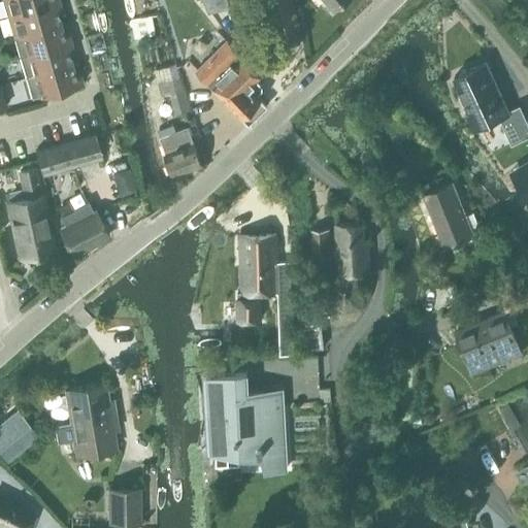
[(3,0),(8,15),(58,1),(57,0),(3,0)]
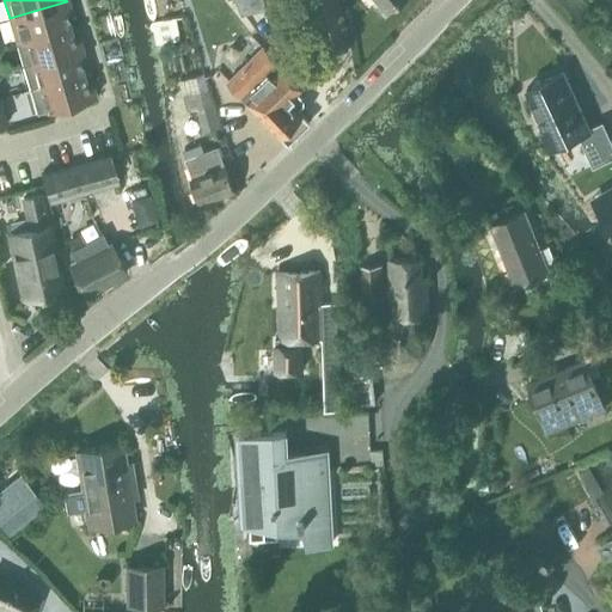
[(378,0),(387,10),(398,0),(378,0)]
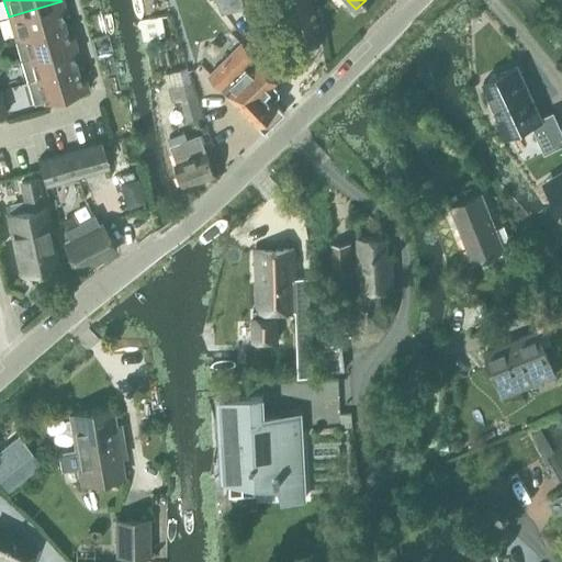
[(14,38),(64,24),(59,12),(65,11),(62,1),(9,17),(14,38)]
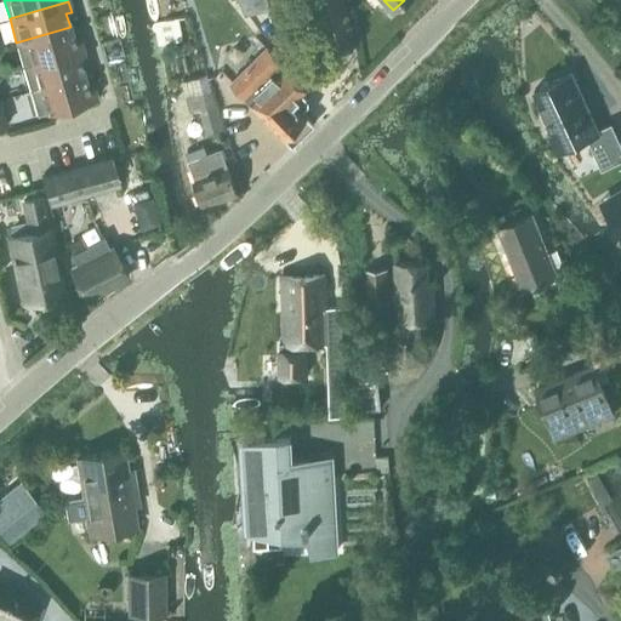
[(23,67),(83,50),(80,39),(74,41),(70,27),(16,43),(23,67)]
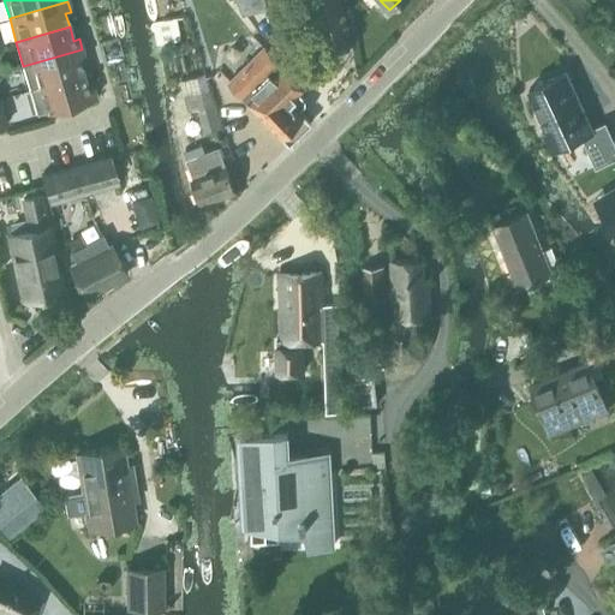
[(264,45),(230,78),(291,142),(310,124),(297,109),(304,102),(304,97),(298,93),(291,84),(297,78),(264,45)]
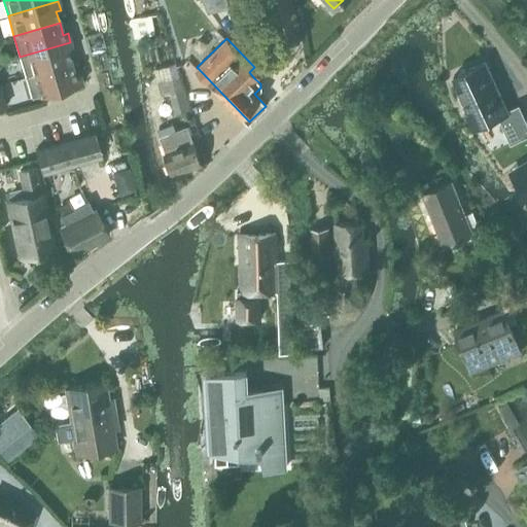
[(26,76),(71,64),(68,53),(73,50),(70,42),(20,57),(26,76)]
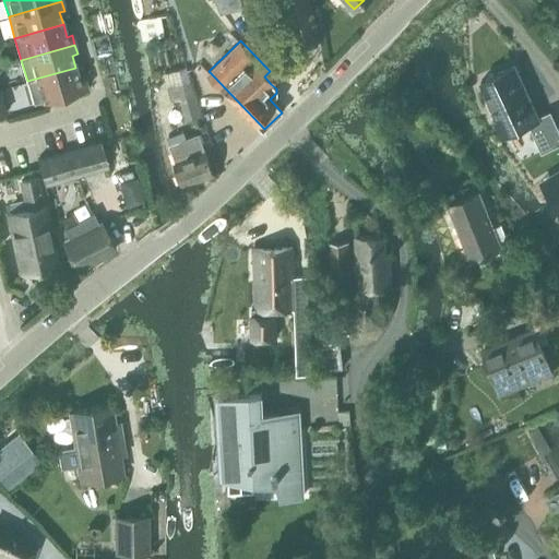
[(200,117),(187,67),(164,73),(171,102),(179,99),(185,120),(200,117)]
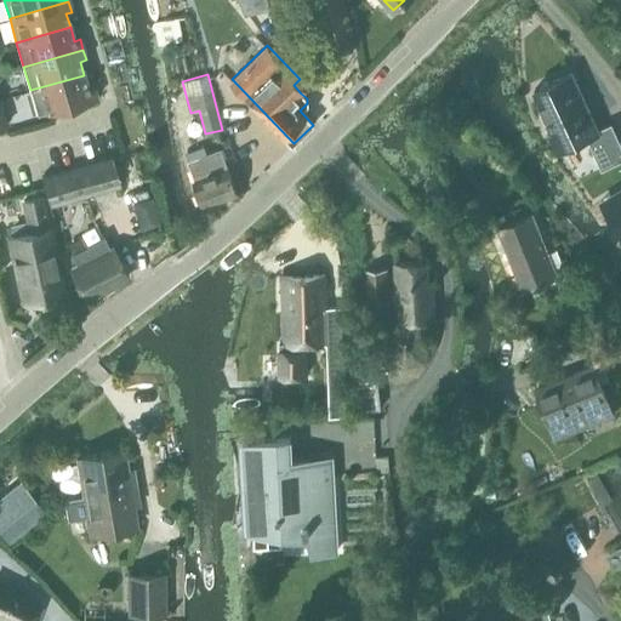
[(36,115),(47,112),(97,97),(93,86),(87,89),(84,75),(30,90),(36,115)]
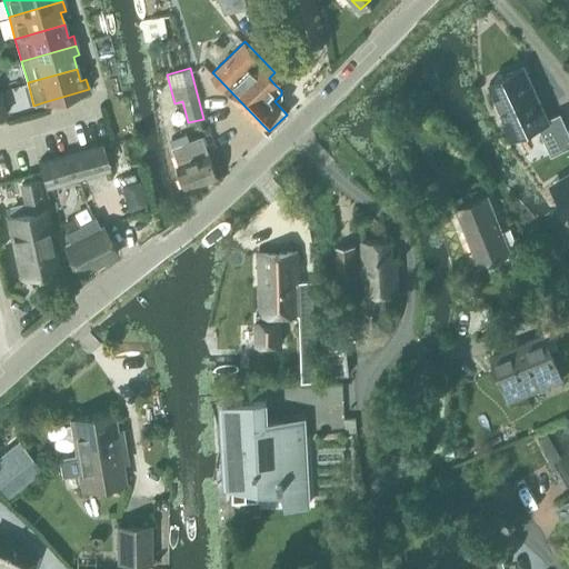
[(519,69),(490,81),(509,125),(503,127),(509,138),(538,125),(551,155),(568,147),(568,131),(560,113),(549,119),(533,86),(528,88),(519,69)]
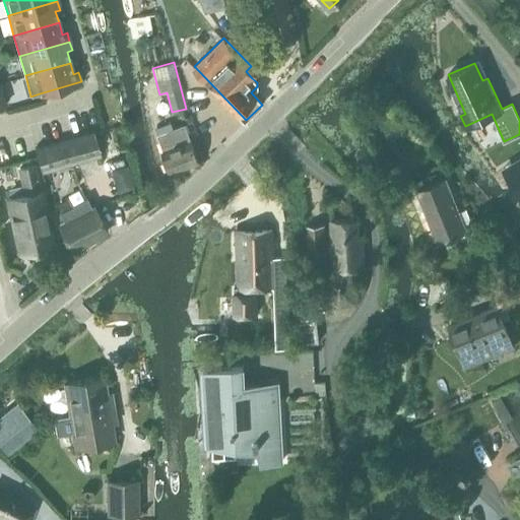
[(157,134),(160,142),(164,150),(163,151),(172,173),(199,161),(185,124),(157,134)]
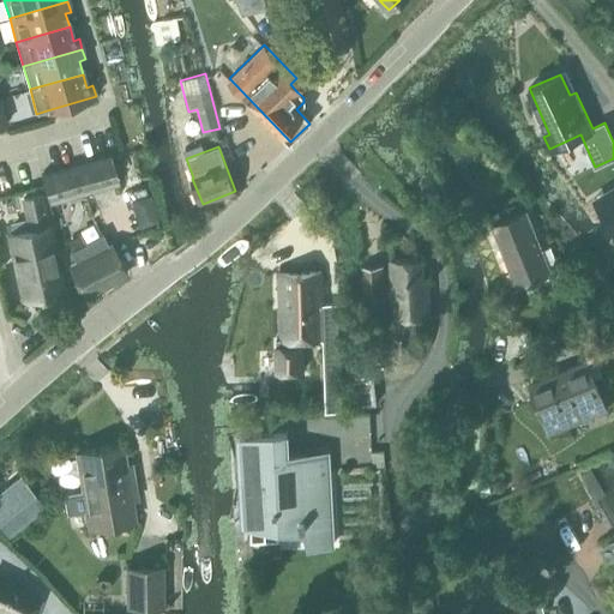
[(49,203),(84,193),(119,182),(112,156),(41,175),(49,203)]
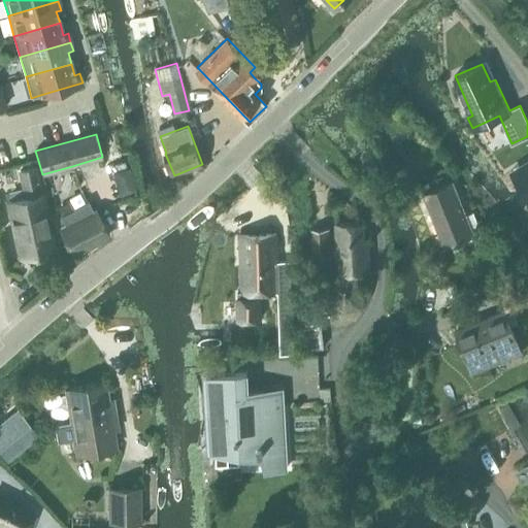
[(527,160),(512,170),(527,197),(527,160)]
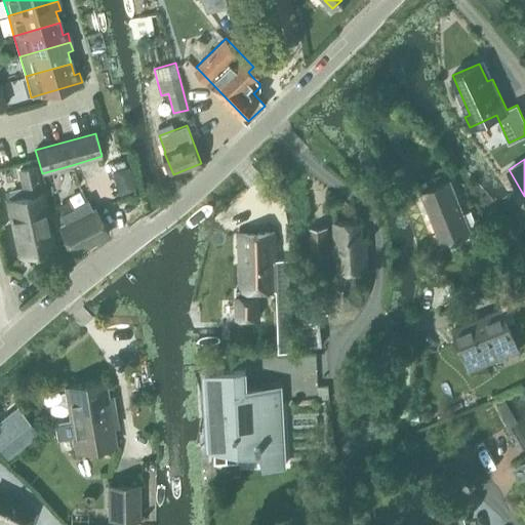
[(21,193),(10,195),(25,259),(57,246),(44,188),(41,188),(37,164),(15,169),(21,193)]
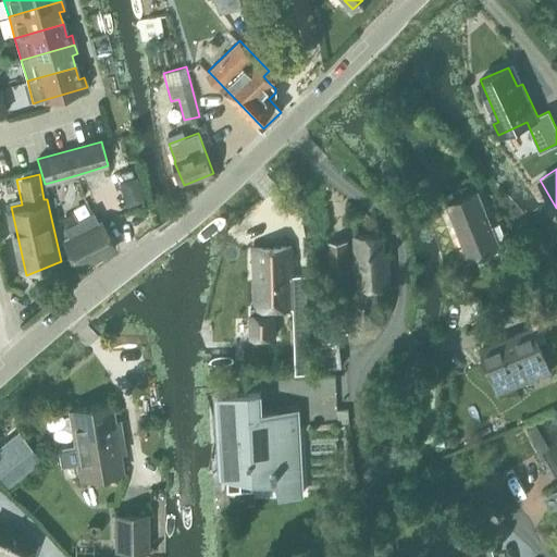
[(119,182),(125,207),(144,201),(137,177),(119,182)]
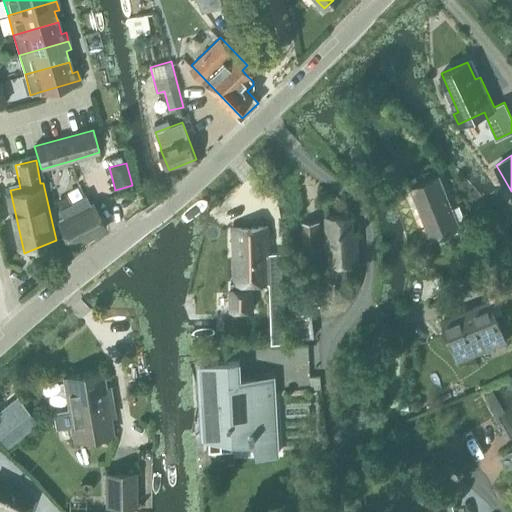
[(431,238),(460,227),(440,176),(411,187),(431,238)]
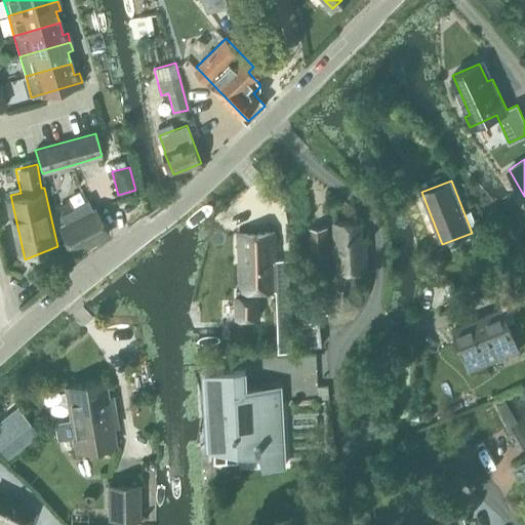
[(92,209),(87,199),(72,207),(69,200),(61,204),(65,211),(58,214),(64,224),(58,227),(73,253),(109,235),(94,207),(92,209)]
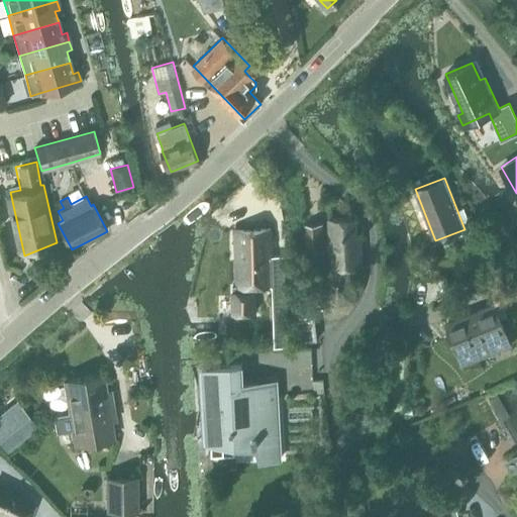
[(357,233),(356,217),(329,218),(331,267),(362,265),(360,233),(357,233)]
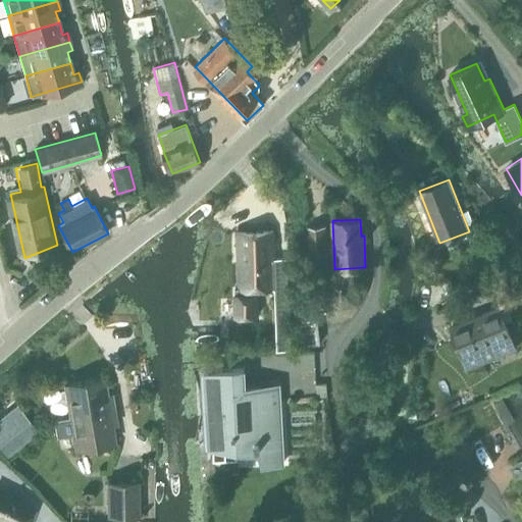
[(310,256),(327,255),(325,225),(308,226),(310,256)]
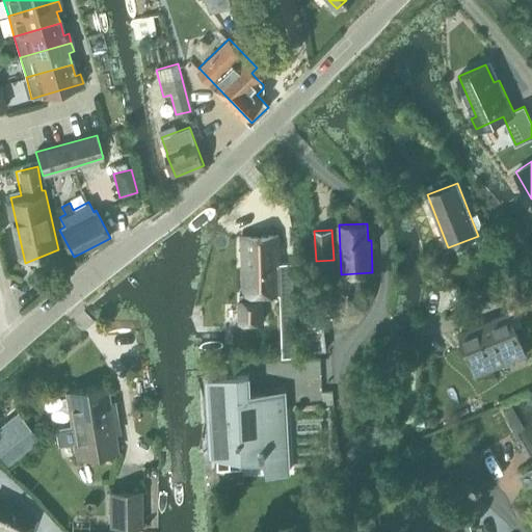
[(280,263),(278,236),(242,236),(243,271),(246,271),(246,294),(240,294),(240,322),(262,322),(262,295),(281,294),(281,313),(295,312),(292,262),(280,263)]
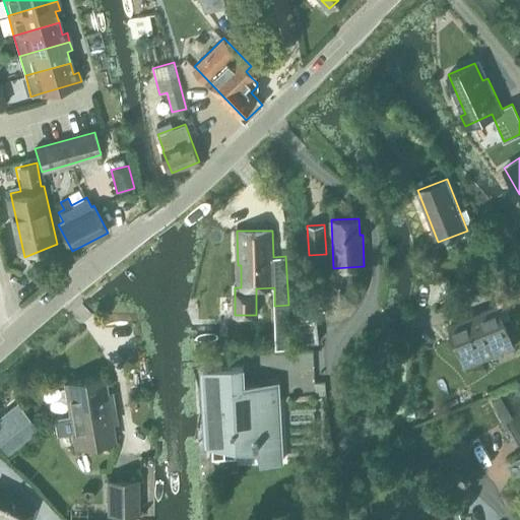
[(519,276),(494,286),(501,305),(519,298),(519,276)]
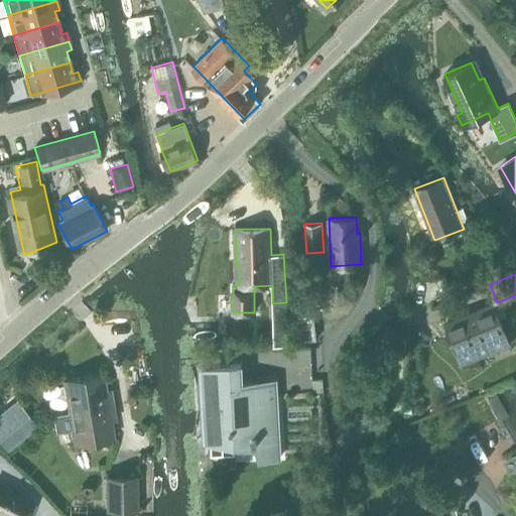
[(339,305),(355,304),(354,288),(338,289),(339,305)]
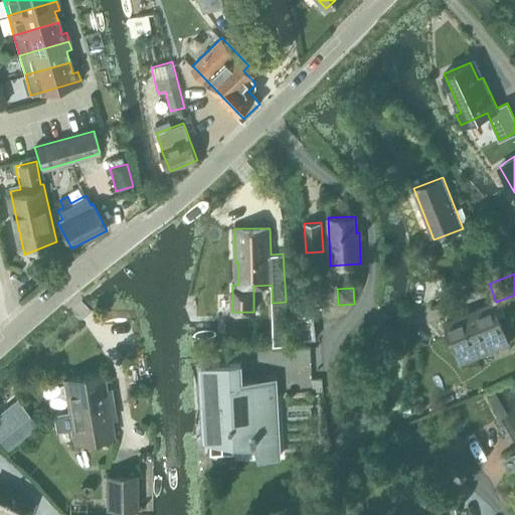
[(310,294),(290,296),(293,328),(314,326),(310,294)]
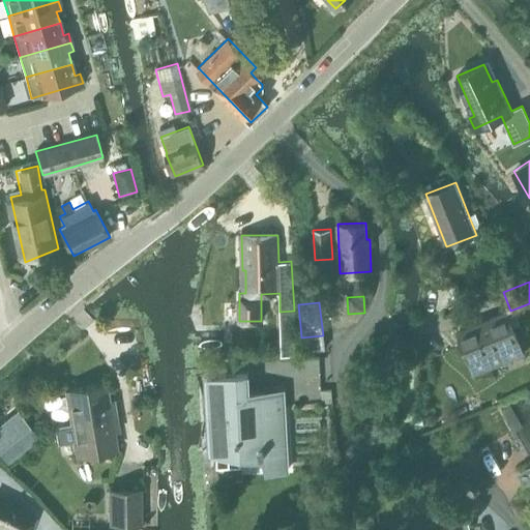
[(475,374),(526,353),(508,311),(459,331),(471,362),(470,362),(475,374)]
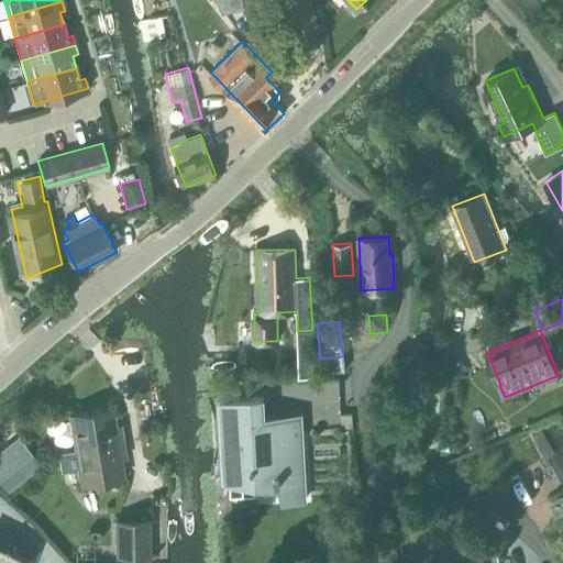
[(263,397),(217,399),(221,481),(256,486),(256,468),(280,467),(283,500),(305,499),(301,418),(264,420),(263,397)]
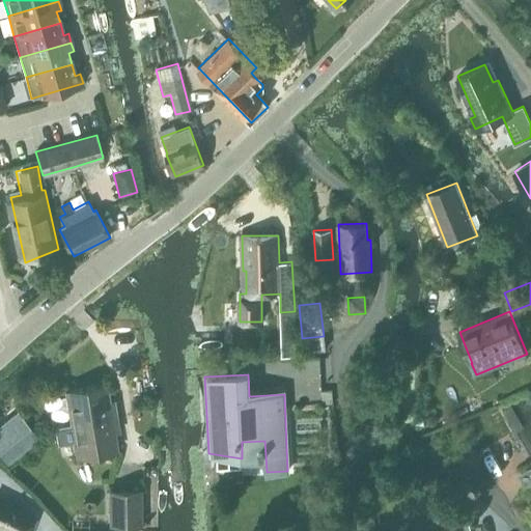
[(71,424),(111,418),(106,384),(65,391),(66,395),(60,396),(55,403),(55,408),(62,413),(68,412),(71,424)]
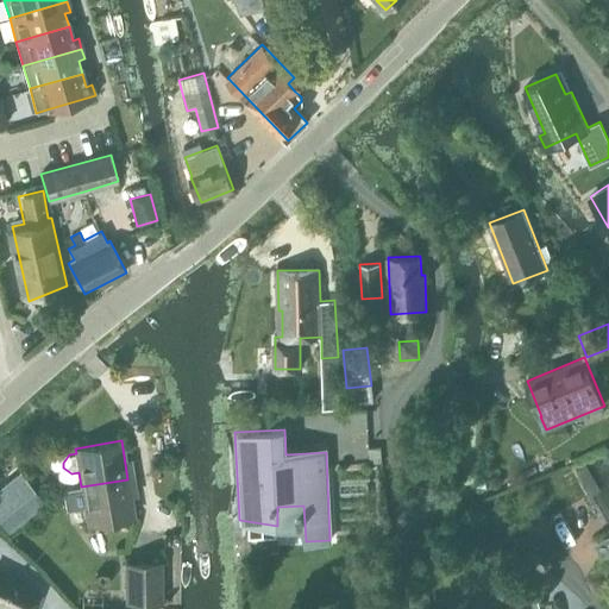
[(19,473),(0,488),(0,518),(8,528),(42,501),(19,473)]
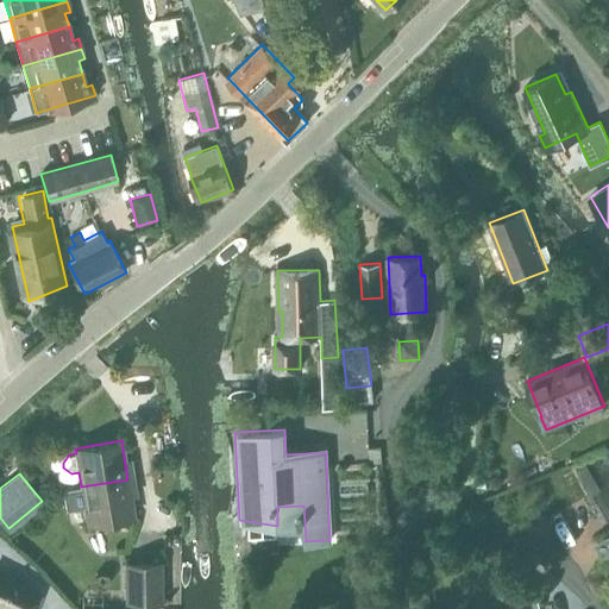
[(127,479),(81,487),(88,526),(135,518),(127,479)]
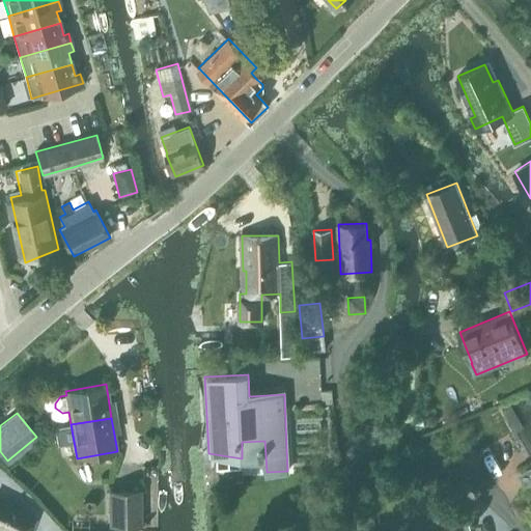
[(141,488),(124,490),(108,490),(108,526),(142,525),(141,488)]
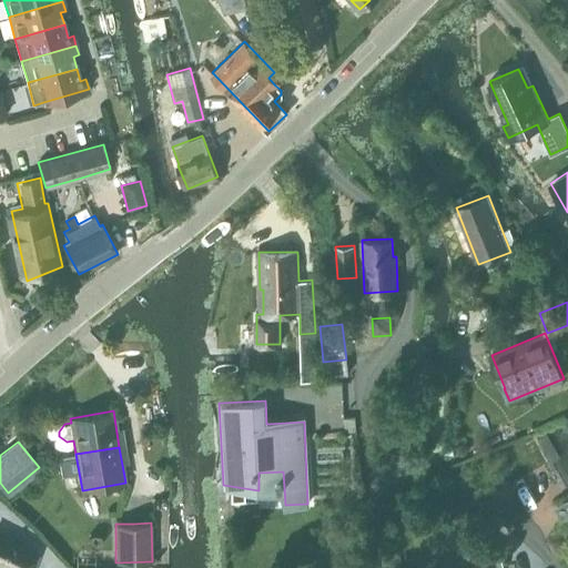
[(0,535),(0,567),(1,565),(8,567),(34,567),(41,555),(0,535)]
